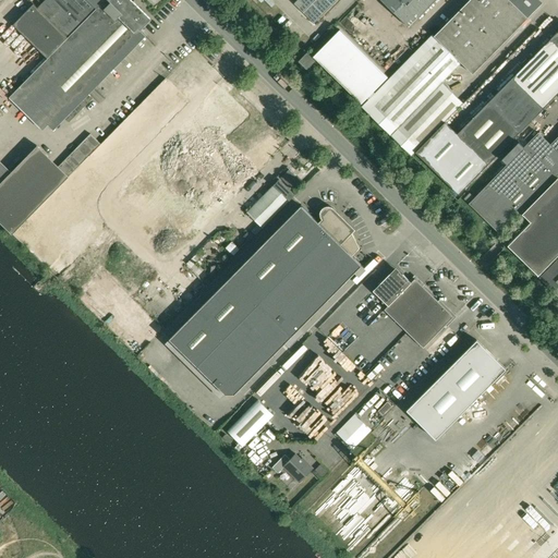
[(105,0),(96,9),(47,59),(9,98),(25,113),(40,130),(58,111),(69,122),(93,98),(82,88),(138,29),(140,32),(141,31),(152,20),(131,0),(105,0)]
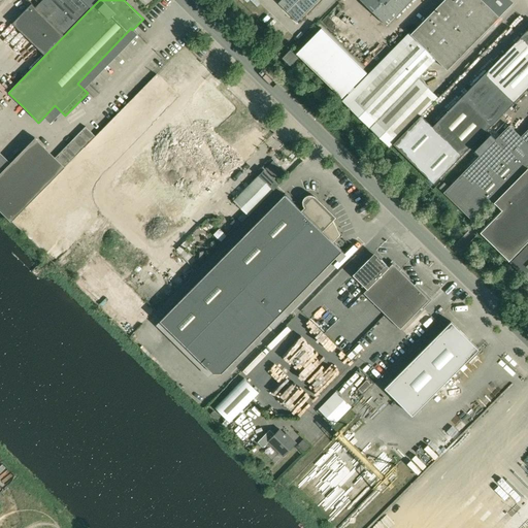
[(31,4),(26,9),(12,24),(44,56),(91,8),(81,0),(42,0),(35,7),(31,4)]
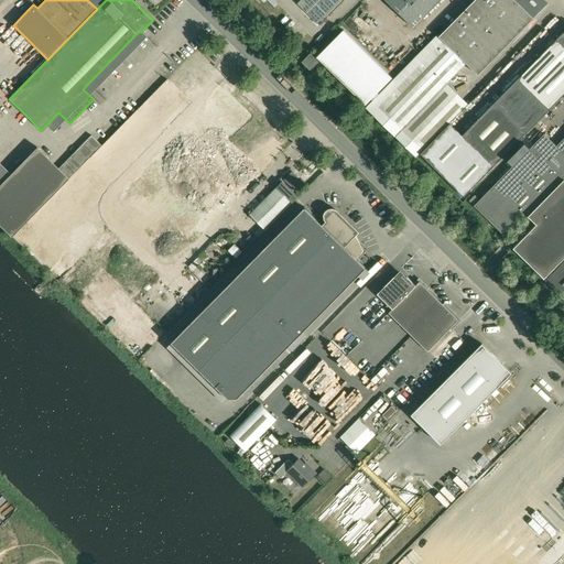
[(87,0),(97,9),(106,0),(87,0)]
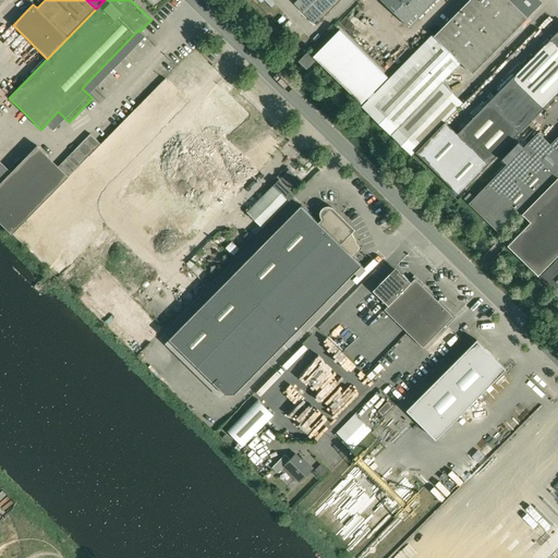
[(296,0),(293,3),(304,14),(308,9),(299,0),(296,0)]
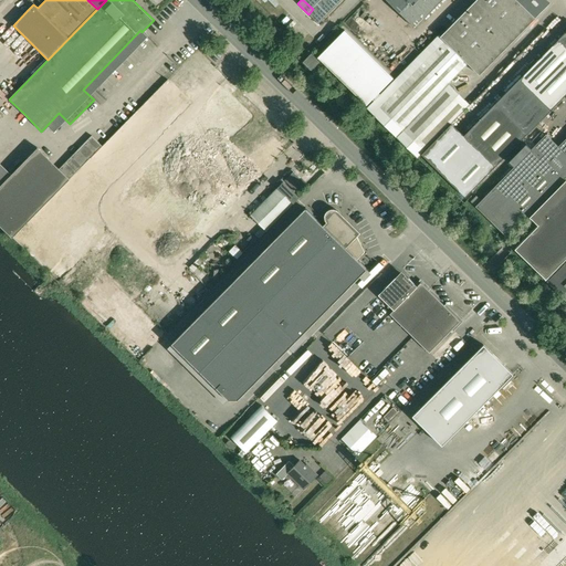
[(303,0),(313,9),(317,4),(312,0),(303,0)]
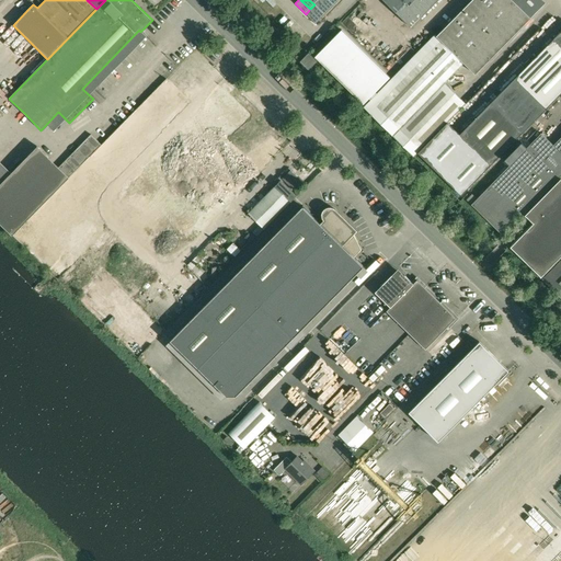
[(330,10),(319,0),(315,4),(324,14),(330,10)]
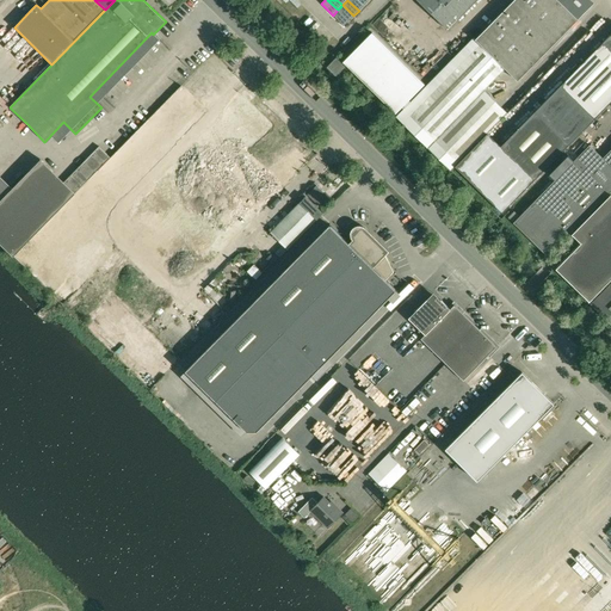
[(372,34),(344,62),(396,113),(402,107),(405,109),(396,118),(450,171),(455,166),(487,133),(506,113),(483,91),(505,69),(517,81),(593,2),(590,0),(513,0),(475,39),(474,38),(413,100),(412,98),(425,85),(372,34)]
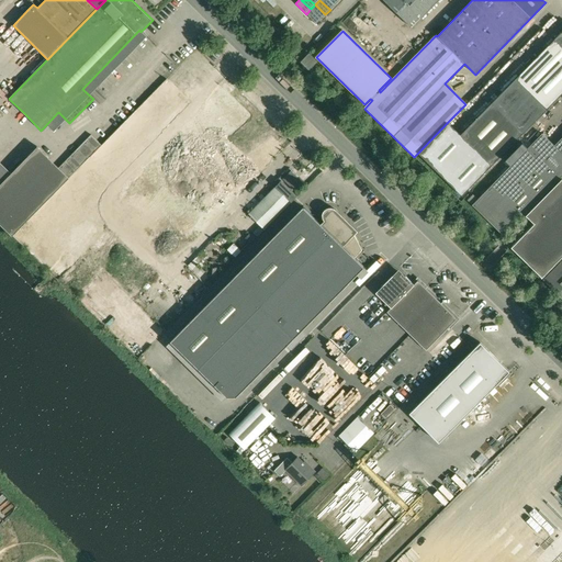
[(335,6),(329,0),(319,0),(330,10),(335,6)]
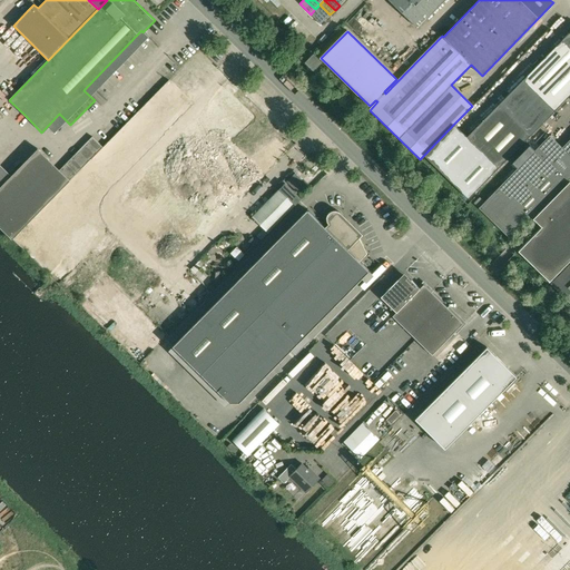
[(389,0),(418,29),(445,0),(389,0)]
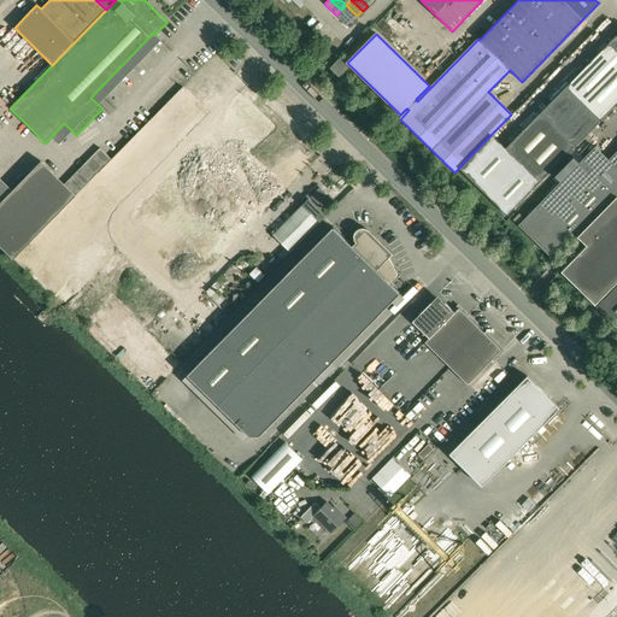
[(341,10),(352,22),(357,16),(346,5),(341,10)]
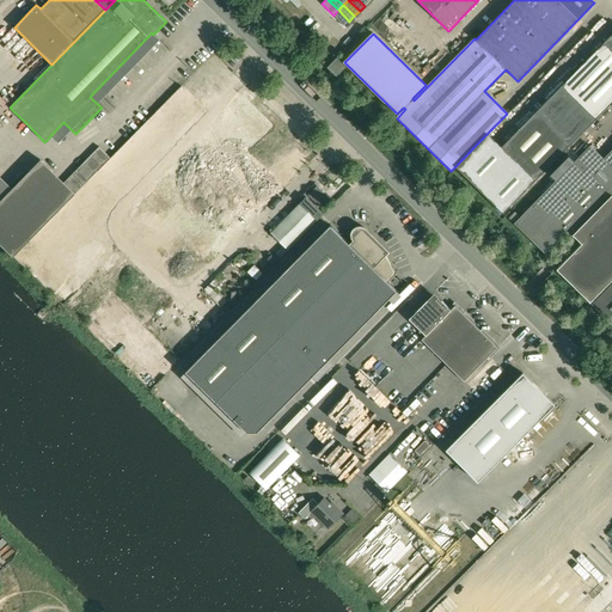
[(349,22),(338,10),(334,16),(344,26),(349,22)]
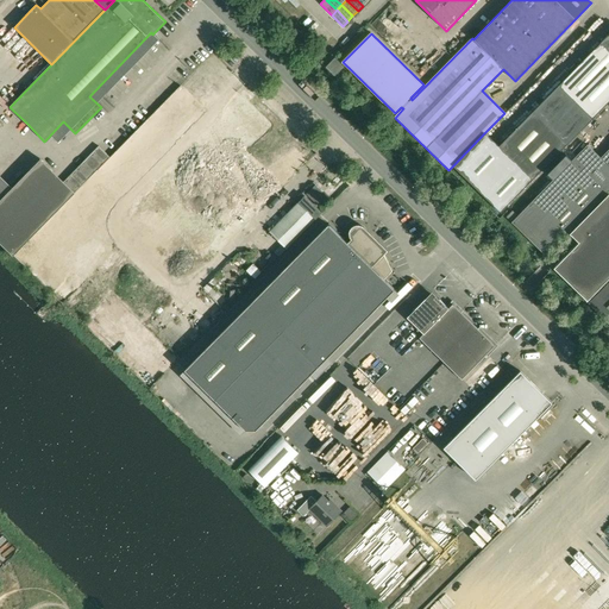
[(608,50),(601,43),(533,111),(500,145),(485,132),(453,165),(501,212),(533,179),(566,144),(608,101),(608,50)]
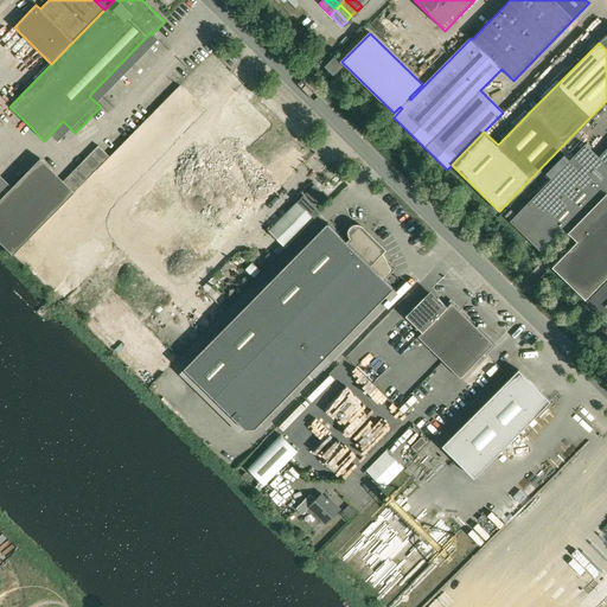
[(334,75),(343,66),(336,58),(326,66),(334,75)]
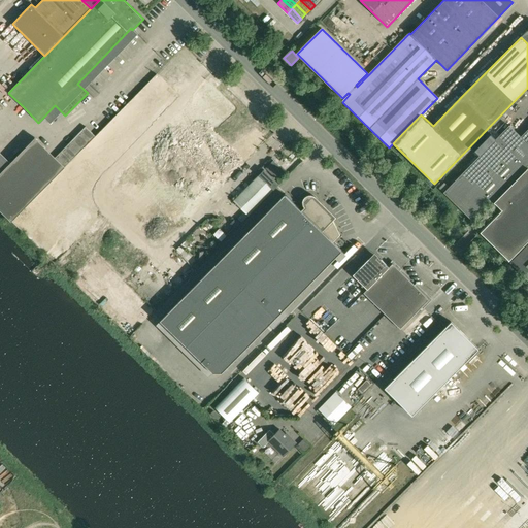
[(442,192),(442,193),(472,222),(527,163),(527,127),(520,136),(508,125),(506,126),(500,133),(494,138),(489,133),(473,150),(479,155),(448,187),(442,192)]
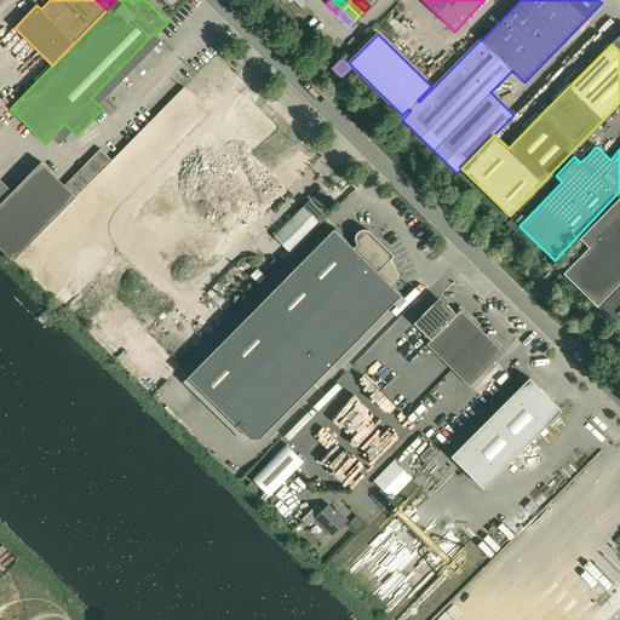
[(101,149),(65,185),(76,196),(87,184),(113,160),(101,149)]
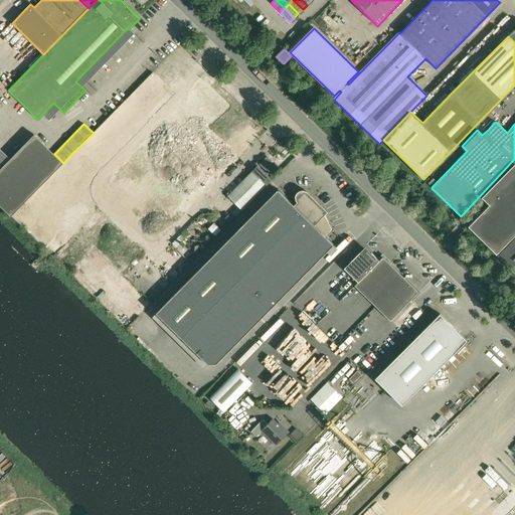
[(35,135),(11,159),(0,169),(0,204),(11,216),(18,209),(63,163),(54,154),(35,135)]
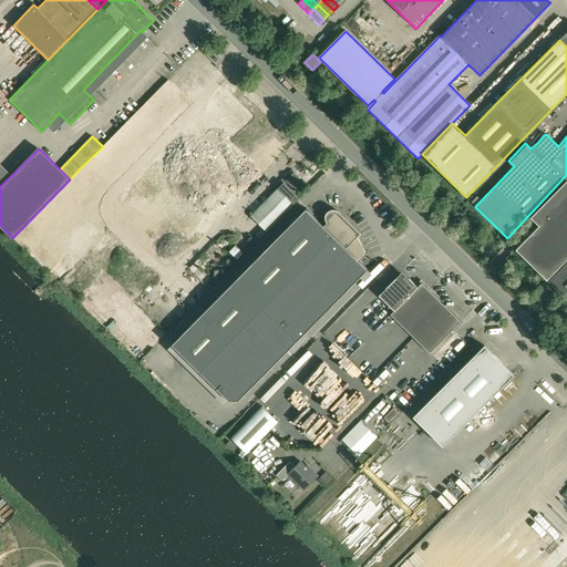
[(0,163),(0,186),(12,175),(0,163)]
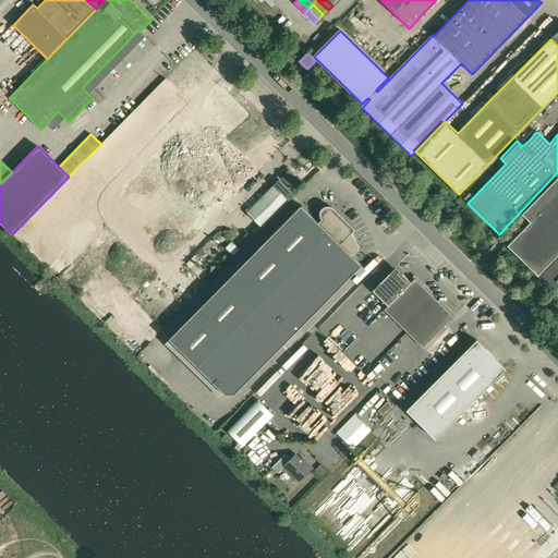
[(557,177),(557,178),(525,210),(533,218),(507,245),(537,275),(557,253),(557,177)]
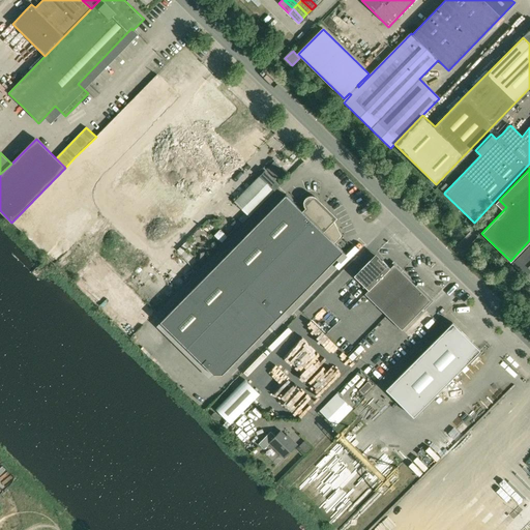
[(235,202),(251,216),(281,186),(265,171),(235,202)]
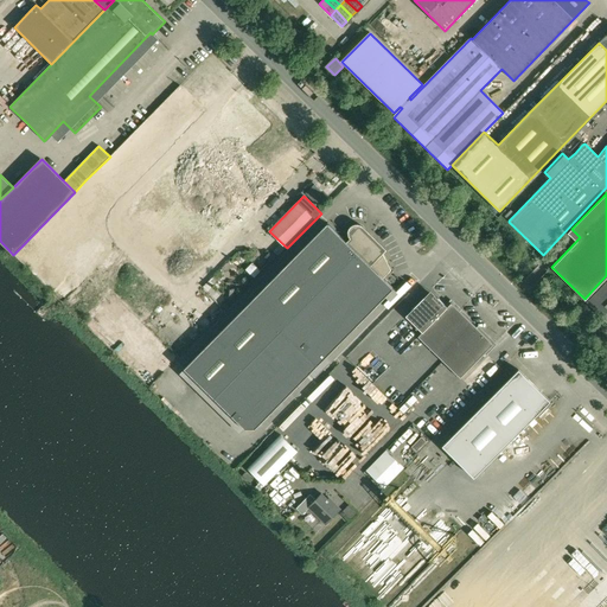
[(510,210),(504,216),(509,221),(515,215),(510,210)]
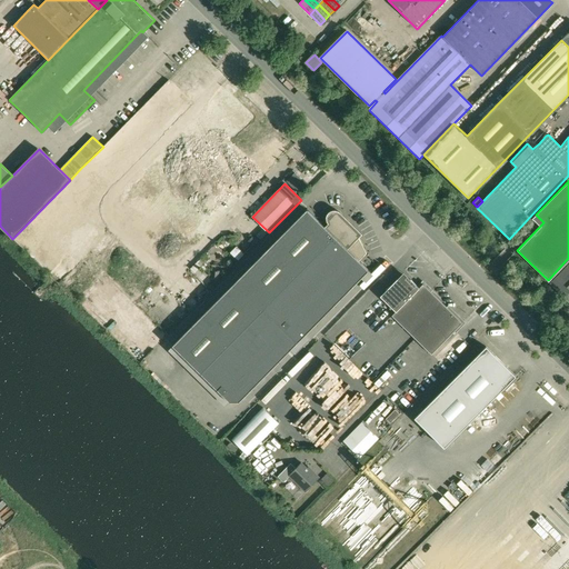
[(369,270),(358,260),(365,253),(361,241),(359,238),(362,235),(340,212),(339,211),(338,211),(336,210),(335,210),(333,210),(331,210),(330,211),(329,212),(328,213),(327,215),(327,216),(327,217),(326,219),(327,220),(327,221),(328,222),(328,223),(325,227),(307,209),(172,346),(229,401),(240,401),(369,270)]
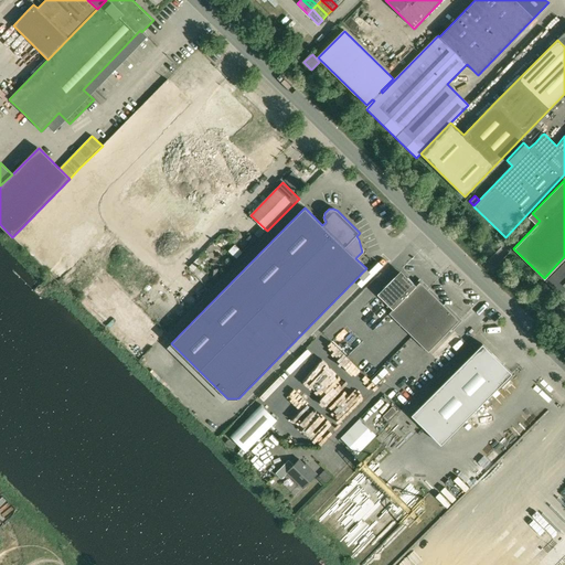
[(564,260),(546,280),(564,298),(564,260)]
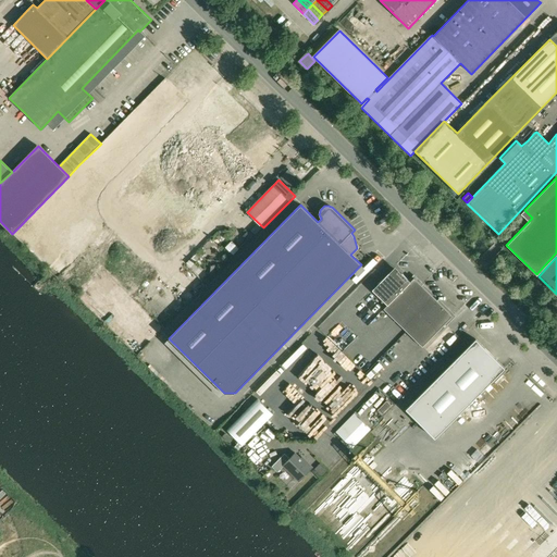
[(422,347),(444,325),(453,317),(415,279),(410,282),(401,274),(400,275),(395,270),(390,275),(388,274),(372,291),(380,298),(387,306),(384,308),(422,347)]
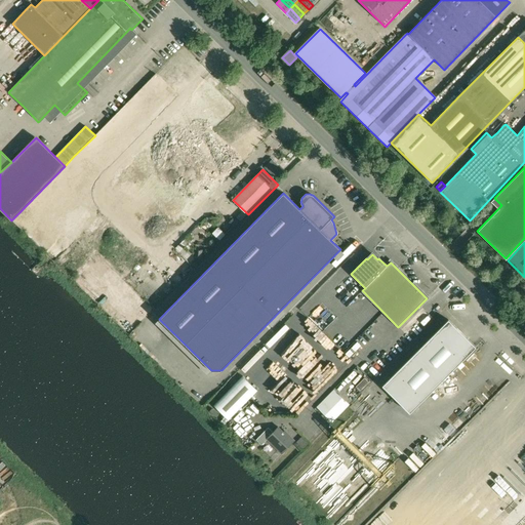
[(382,386),(410,413),(476,348),(448,320),(382,386)]
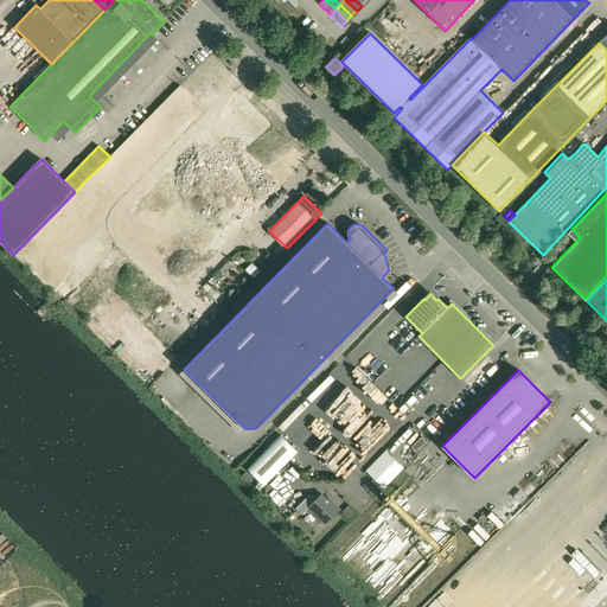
[(281,434),(248,468),(264,485),(298,451),(281,434)]
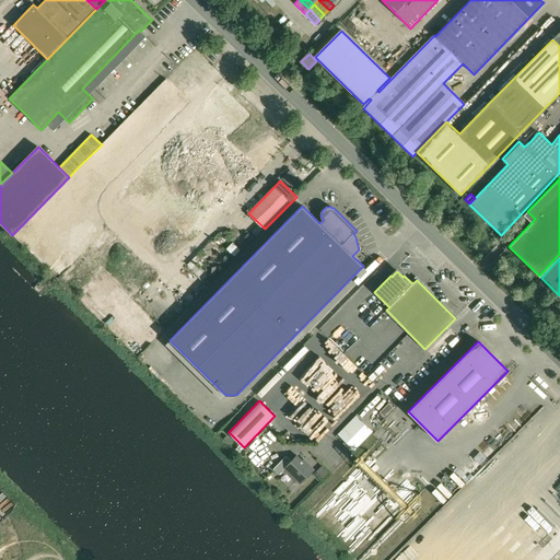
[(389,404),(380,412),(385,417),(394,408),(389,404)]
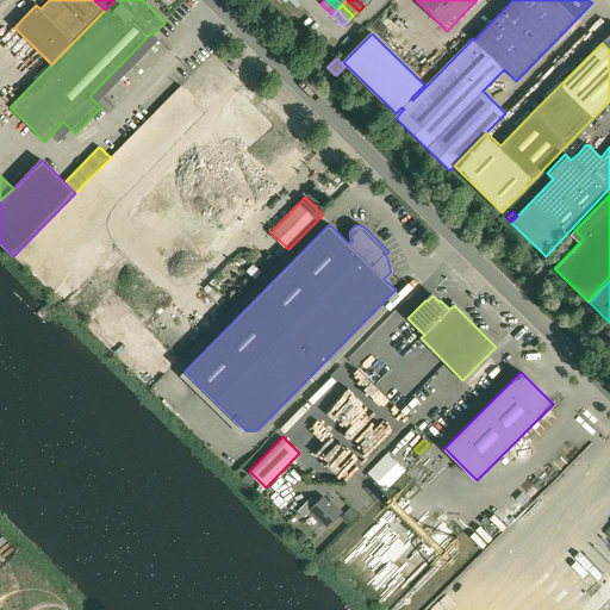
[(312,497),(304,505),(298,511),(304,517),(310,511),(327,528),(343,512),(331,499),(329,500),(323,495),(317,502),(312,497)]
